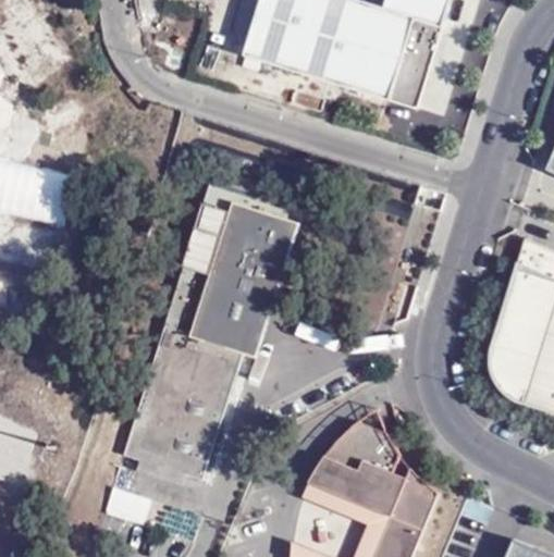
[(386,0),(385,5),(367,0),(259,0),(242,57),(382,99),(413,109),(446,0),(386,0)]
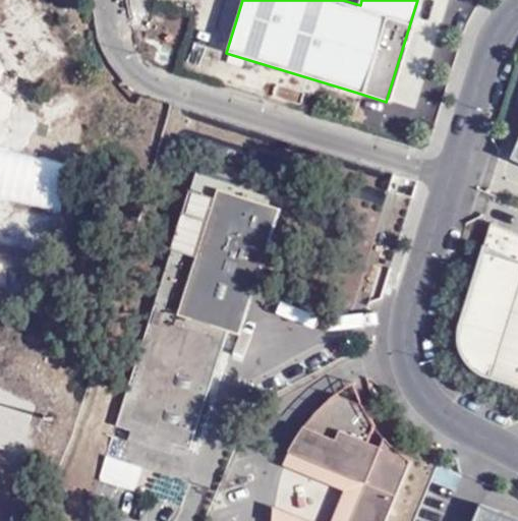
[(31,4),(0,25),(0,36),(31,78),(66,53),(31,4)]
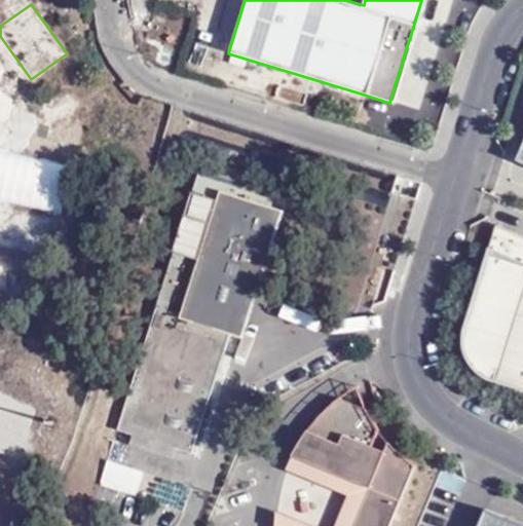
[(77,150),(85,112),(72,109),(63,146),(77,150)]
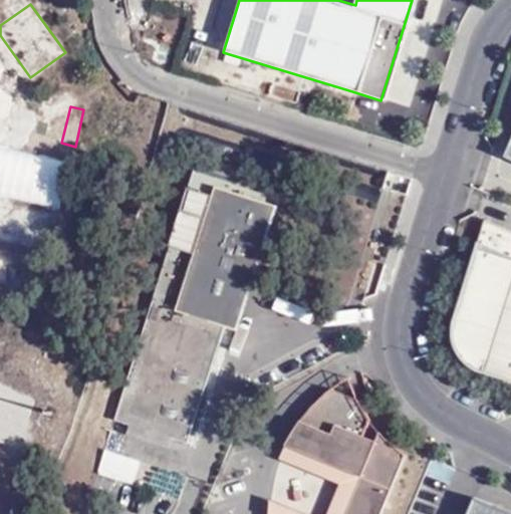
[(510,135),(501,159),(510,163),(510,135)]
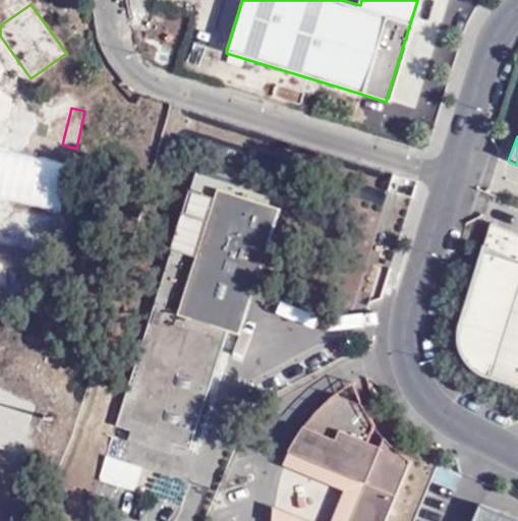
[(0,198),(58,209),(66,161),(0,150),(0,198)]
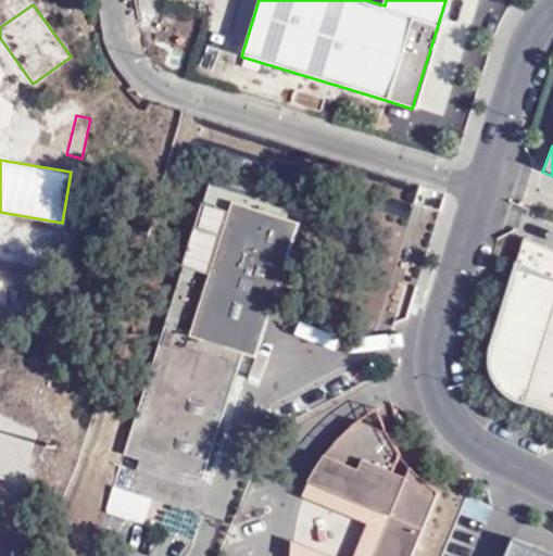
[(240,354),(253,357),(294,224),(283,220),(285,211),(205,186),(121,455),(136,459),(133,471),(181,487),(185,476),(200,480),(240,354)]
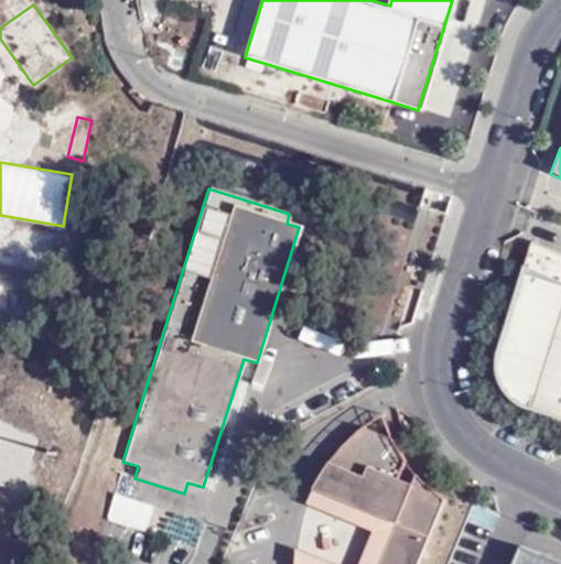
[(0,261),(61,274),(69,235),(0,220),(0,261)]
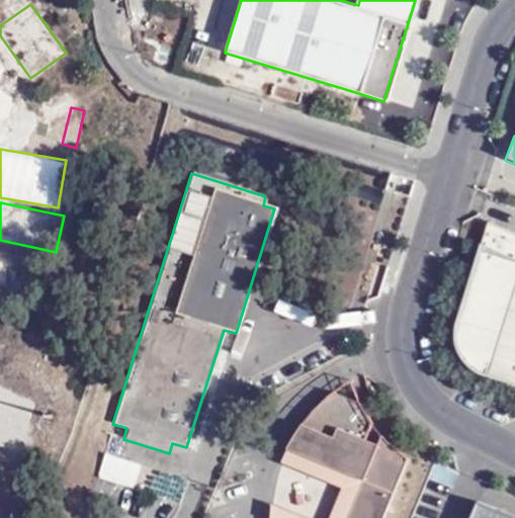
[(514,385),(514,234),(487,222),(454,326),(453,333),(453,339),(454,344),(455,349),(457,353),(460,358),(464,364),(468,368),(475,372),(479,374),(514,385)]
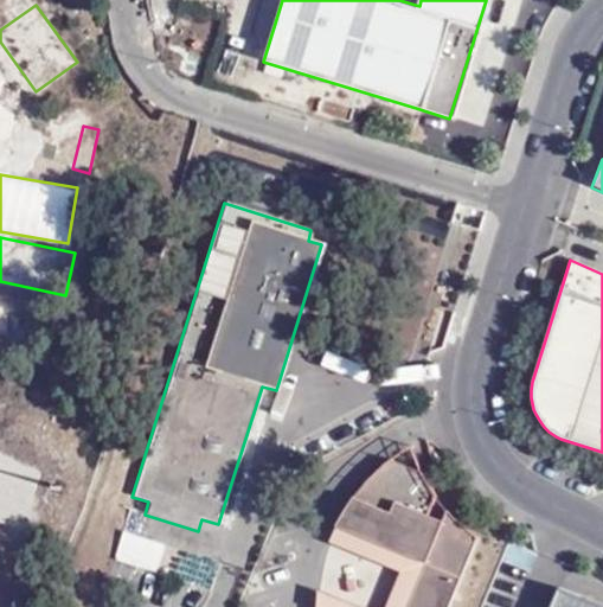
[(450,606),(480,542),(451,513),(429,480),(411,443),(358,498),(341,516),(325,547),(316,592),(316,606),(450,606)]
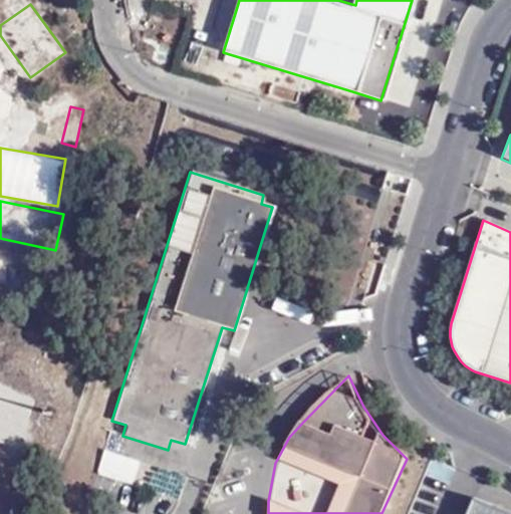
[(100,448),(93,474),(131,484),(138,458),(100,448)]
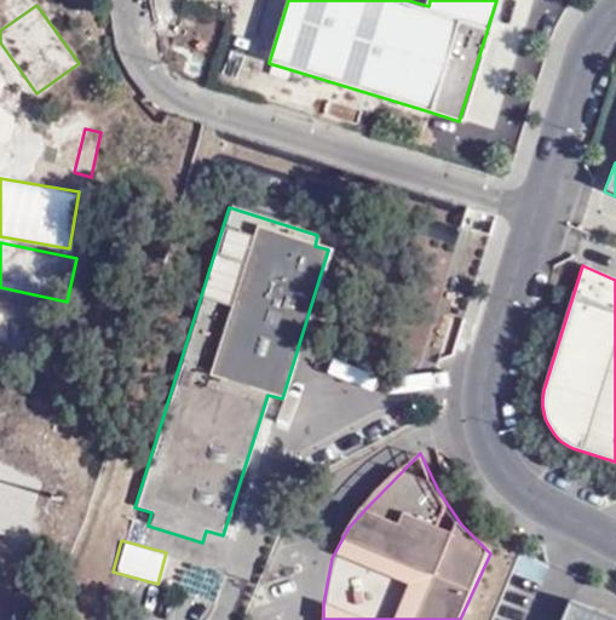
[(615,619),(565,601),(557,619),(615,619)]
